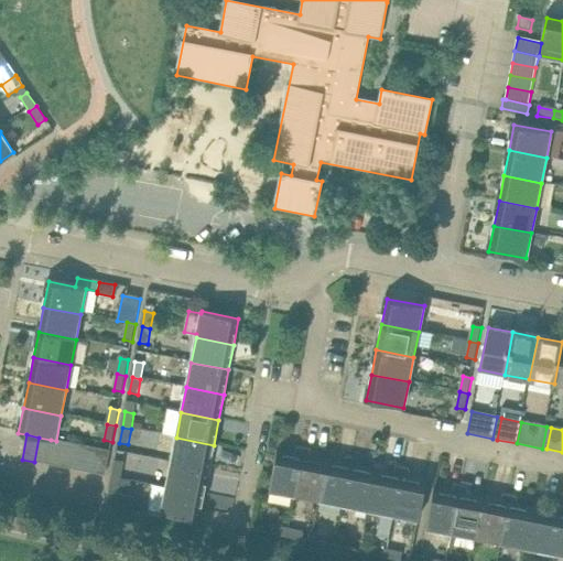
[(46,464),(51,440),(39,438),(34,462),(46,464)]
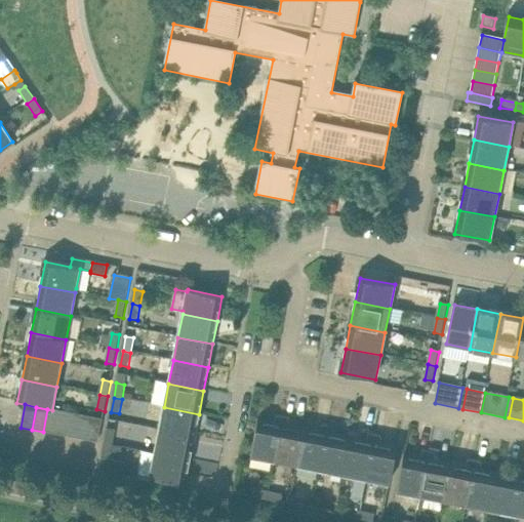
[(194,438),(199,414),(164,407),(159,431),(194,438)]
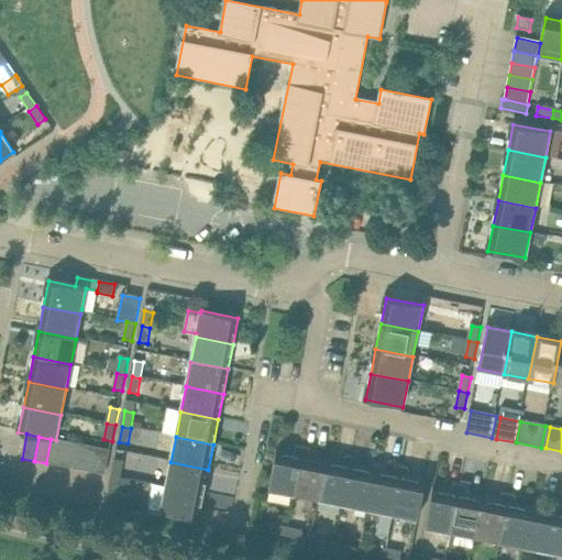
[(63,441),(56,440),(51,439),(46,463),(57,465),(63,441)]
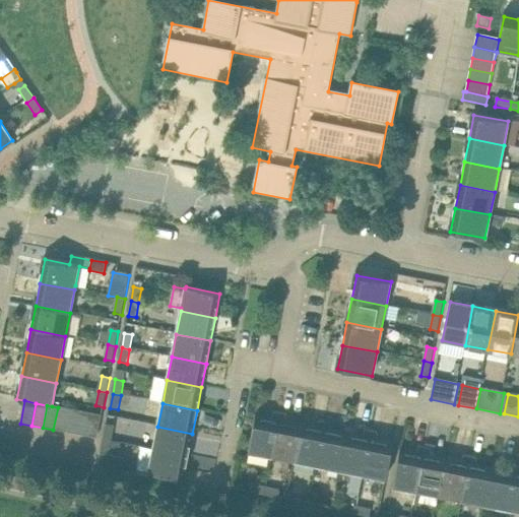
[(64,432),(69,409),(58,407),(53,430),(64,432)]
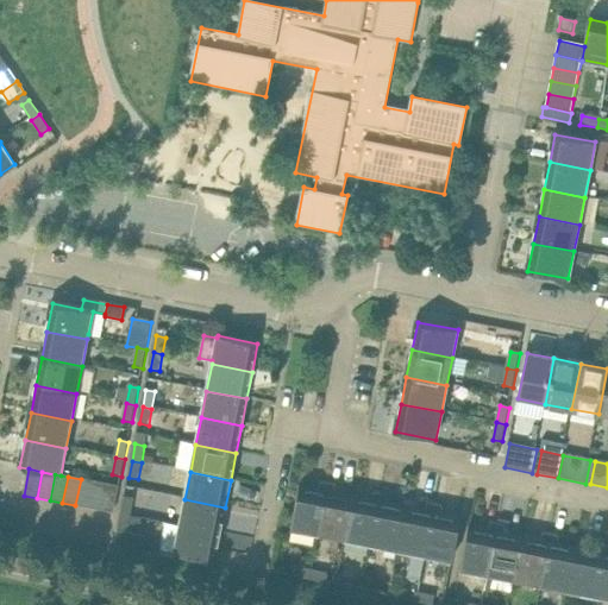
[(88,508),(93,481),(81,479),(75,505),(88,508)]
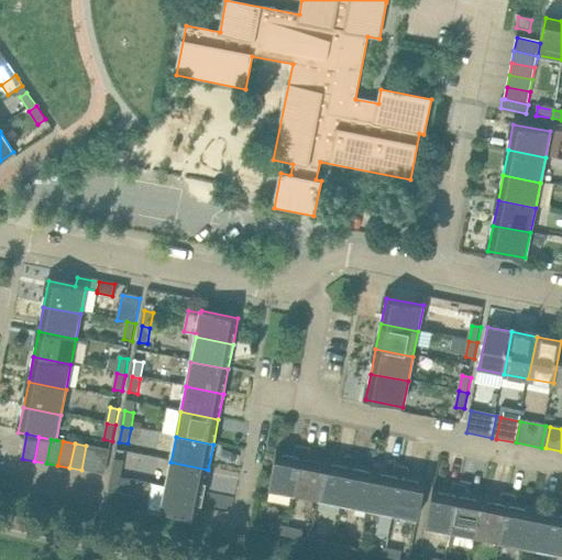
[(92,473),(98,448),(86,446),(81,470),(92,473)]
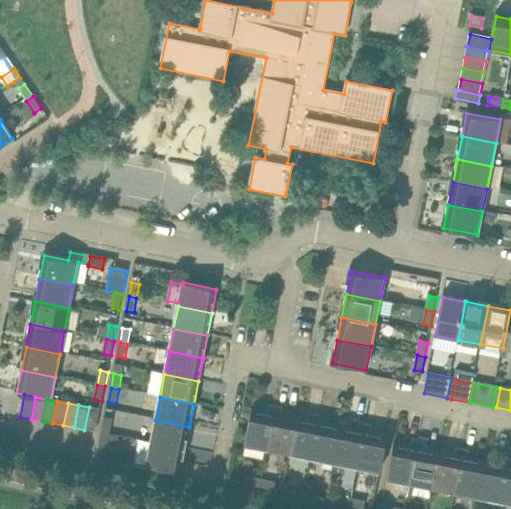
[(268,450),(276,407),(269,406),(268,414),(251,411),(245,445),(264,449),(268,450)]
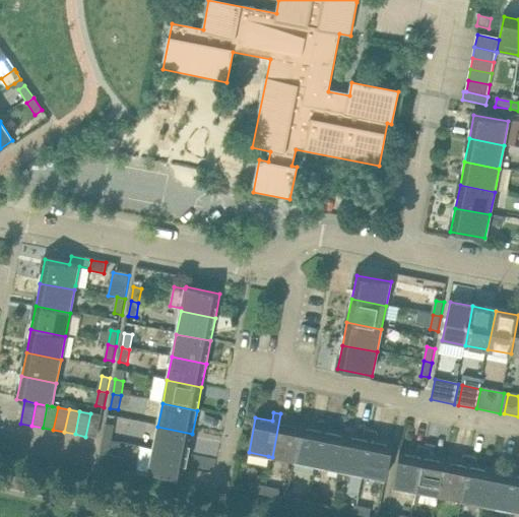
[(96,439),(102,416),(90,413),(85,437),(96,439)]
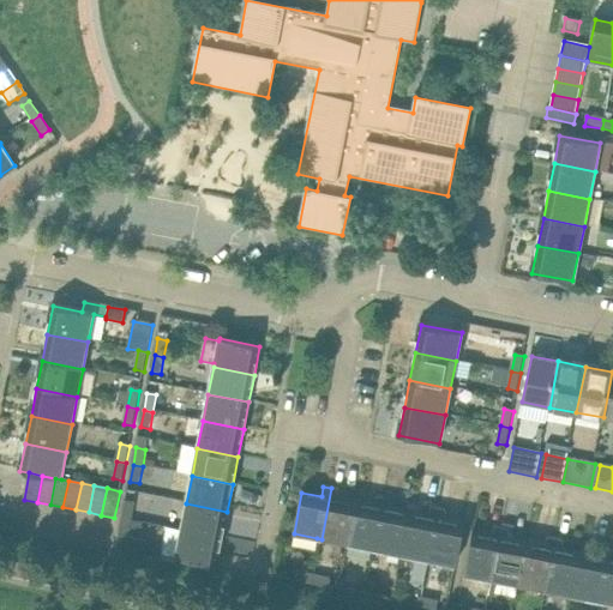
[(348,544),(356,503),(337,500),(338,490),(331,488),(322,539),(348,544)]
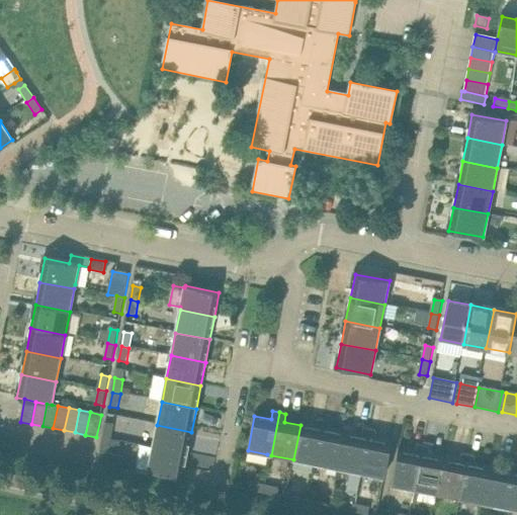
[(317,464),(325,421),(318,420),(317,428),(300,425),(293,459),(317,464)]
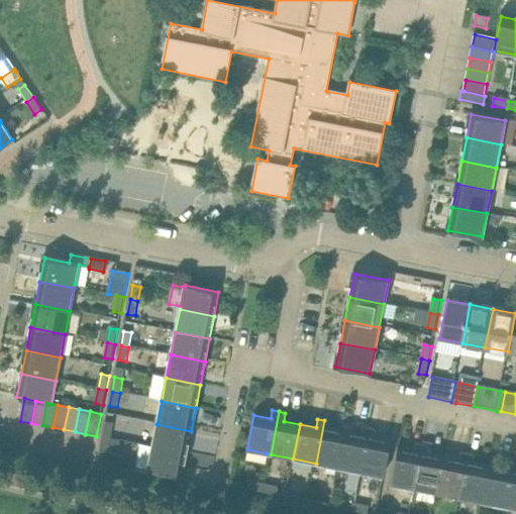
[(338,468),(345,433),(329,430),(330,422),(324,420),(316,464),(338,468)]
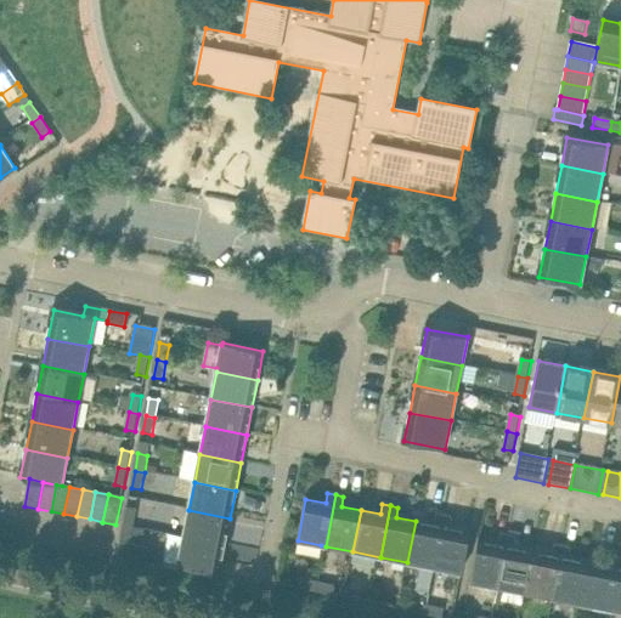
[(133,528),(135,519),(136,510),(126,509),(124,526),(133,528)]
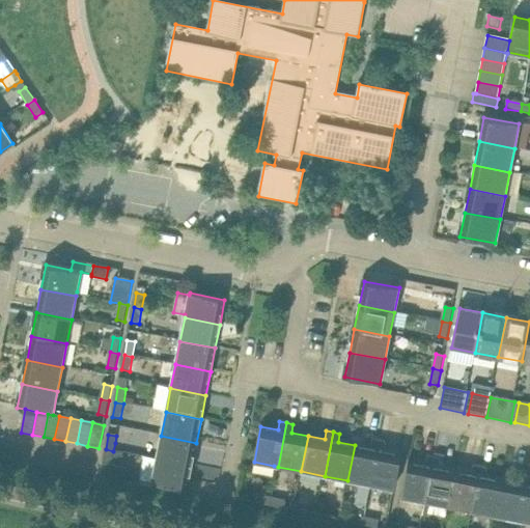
[(192,466),(196,443),(161,436),(157,460),(192,466)]
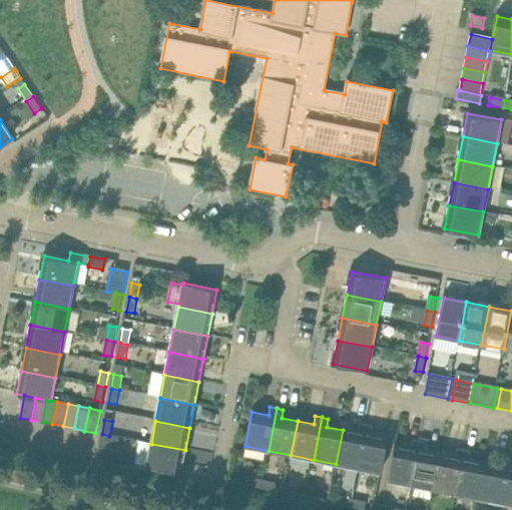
[(358,468),(367,426),(360,425),(358,433),(343,430),(336,464),(358,468)]
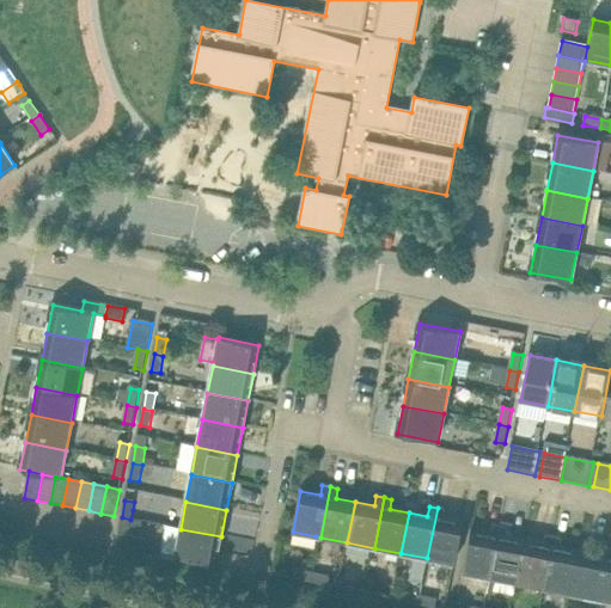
[(458,546),(463,523),(444,519),(445,509),(438,508),(427,558),(454,564),(458,546)]
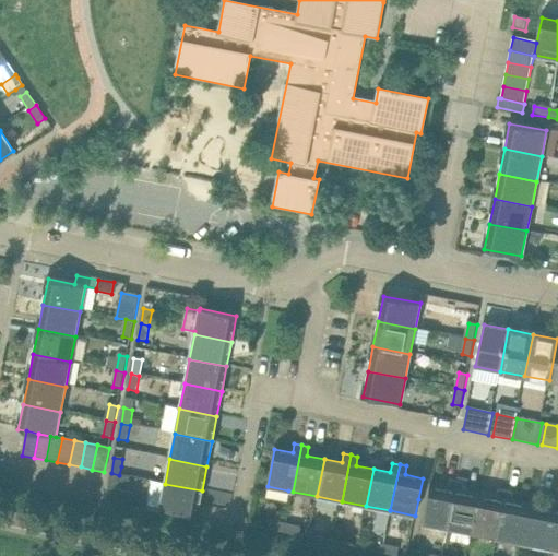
[(117,489),(119,475),(111,473),(108,488),(105,504),(131,509),(134,494),(117,489)]
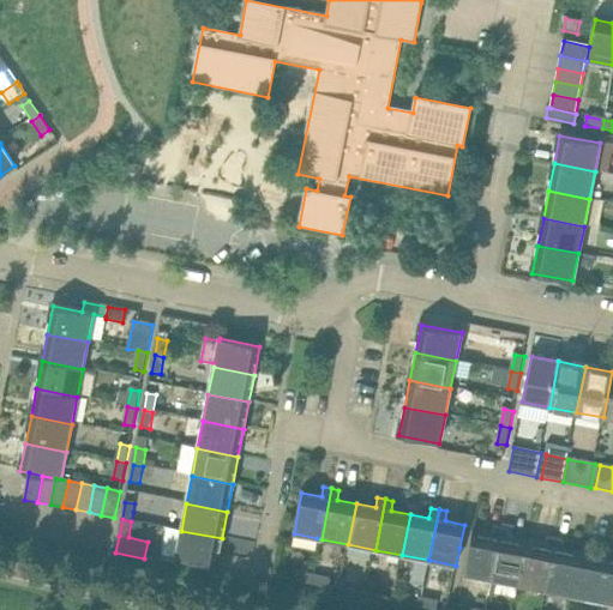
[(492,580),(503,530),(494,527),(492,537),(473,533),(468,557),(464,574),(492,580)]
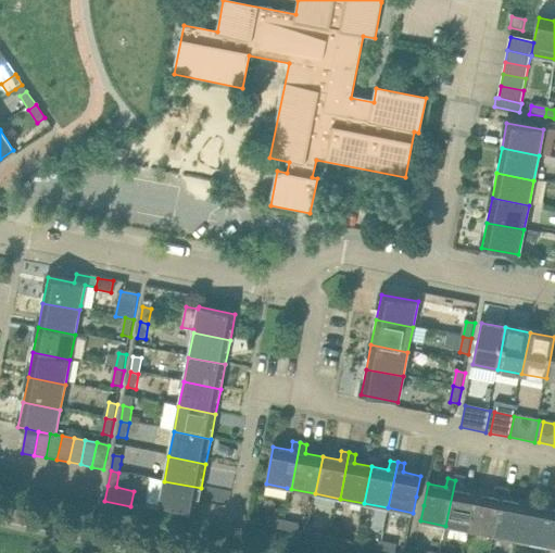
[(469,530),(477,493),(459,490),(462,481),(455,480),(445,526),(469,530)]
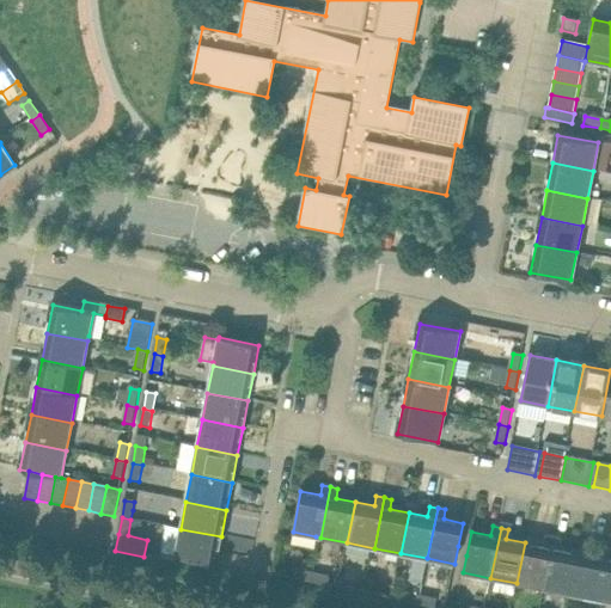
[(215,564),(221,536),(181,529),(175,557),(215,564)]
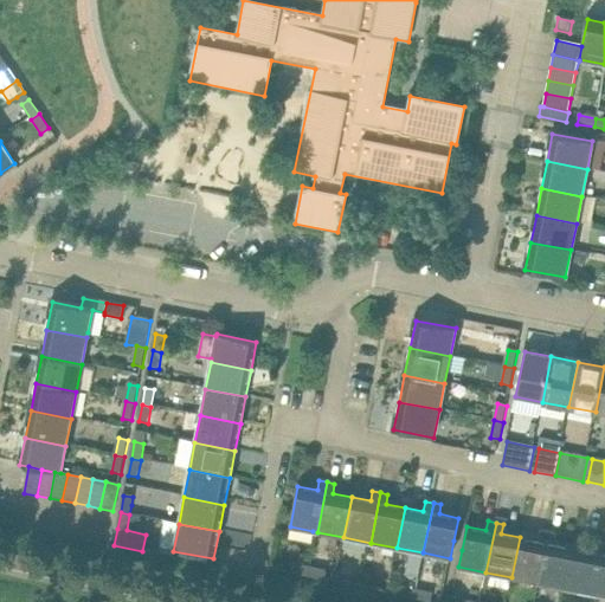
[(539,583),(548,532),(540,531),(539,541),(520,537),(512,577),(539,583)]
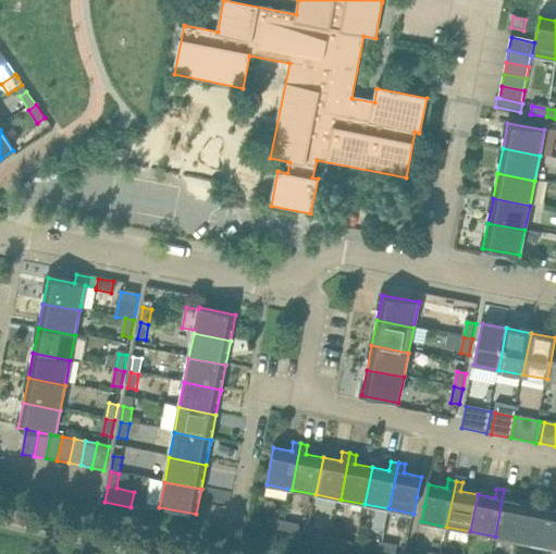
[(519,541),(527,504),(509,501),(511,492),(504,490),(495,537),(519,541)]
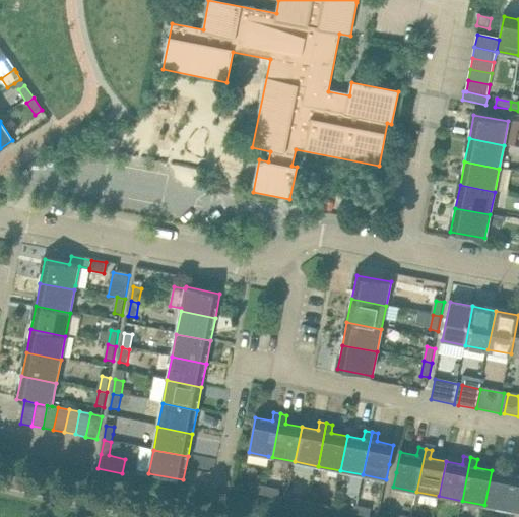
[(508,510),(516,466),(509,465),(507,473),(492,470),(484,505),(508,510)]
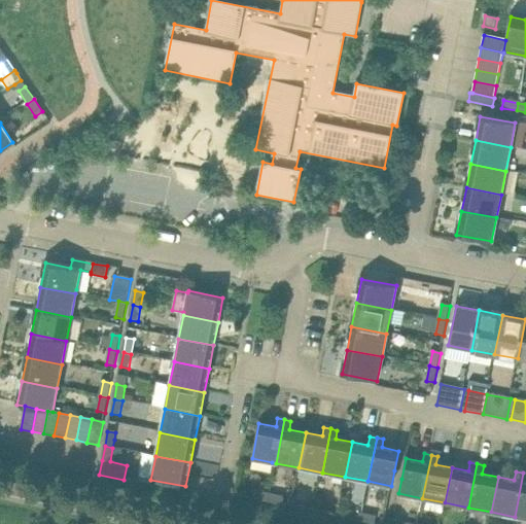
[(525,474),(523,473),(515,517),(525,519),(525,474)]
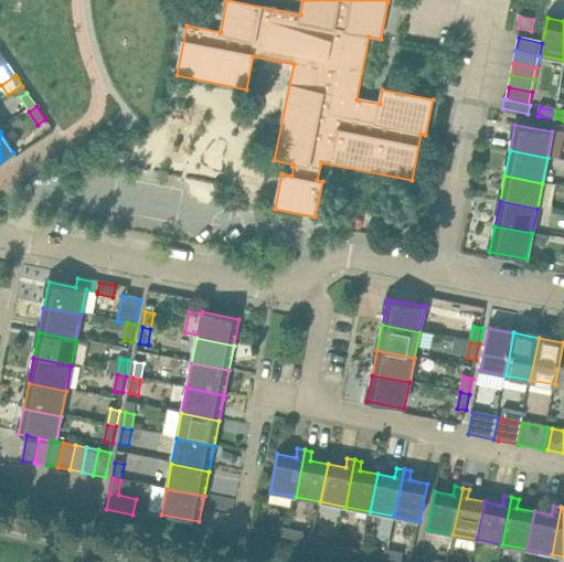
[(287,539),(289,530),(273,527),(272,536),(287,539)]
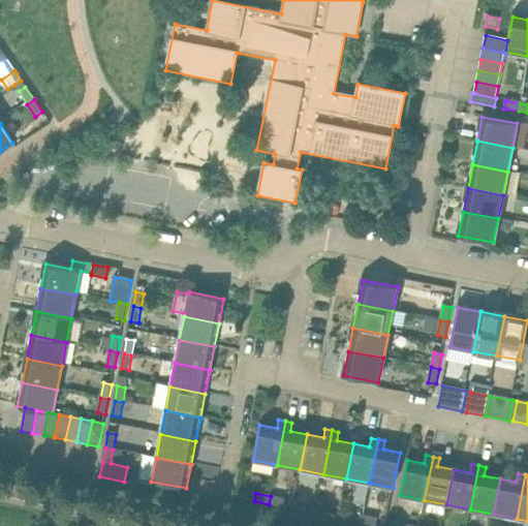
[(285,499),(271,496),(269,504),(284,507),(285,499)]
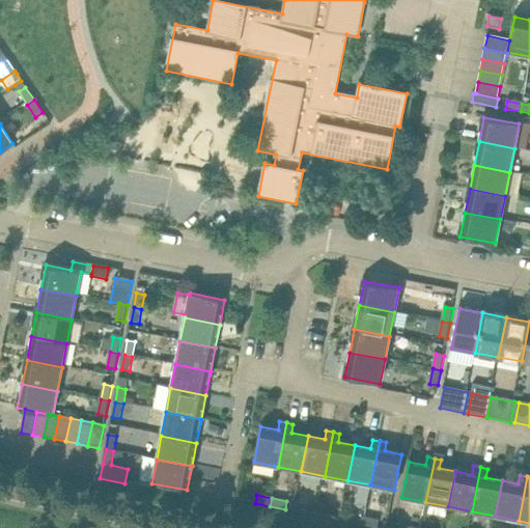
[(315,523),(316,515),(302,511),(300,520),(315,523)]
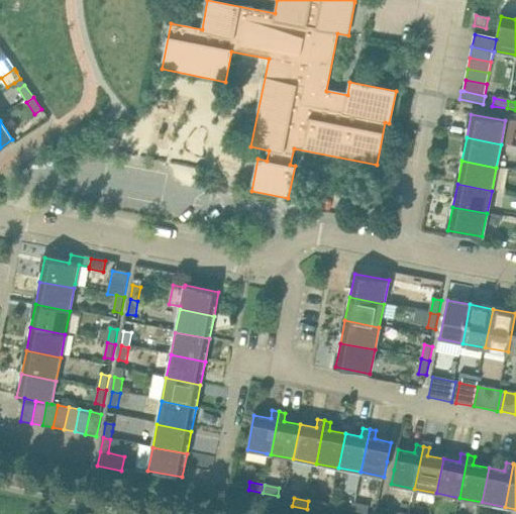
[(323,504),(308,501),(307,509),(321,512),(323,504)]
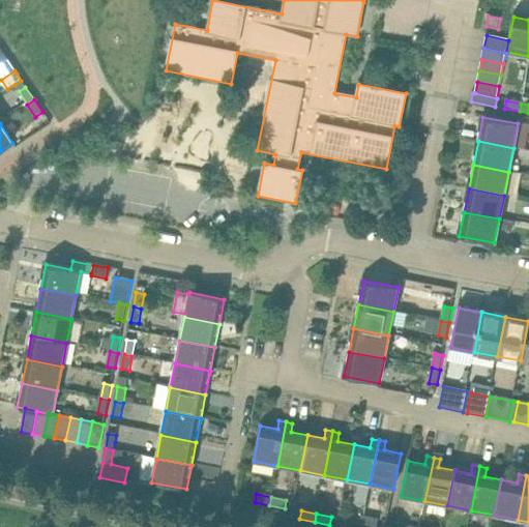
[(361,525),(363,517),(349,514),(347,522),(361,525)]
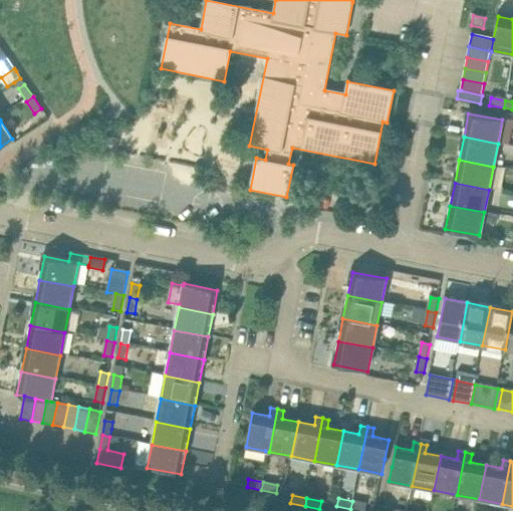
[(366,504),(352,501),(350,509),(355,510),(365,510),(366,504)]
